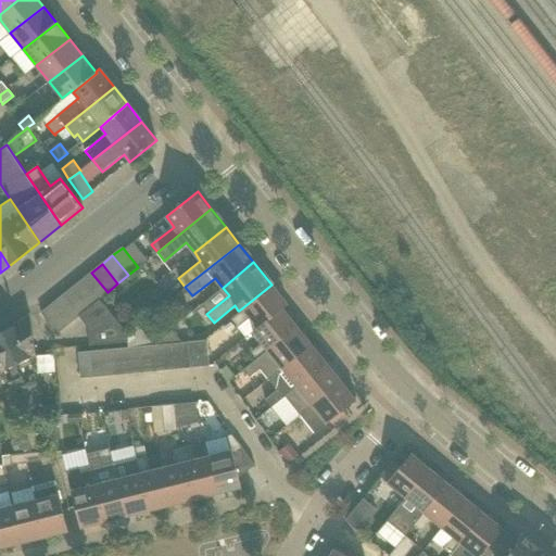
[(98,300),(108,292),(91,273),(81,280),(98,300)]
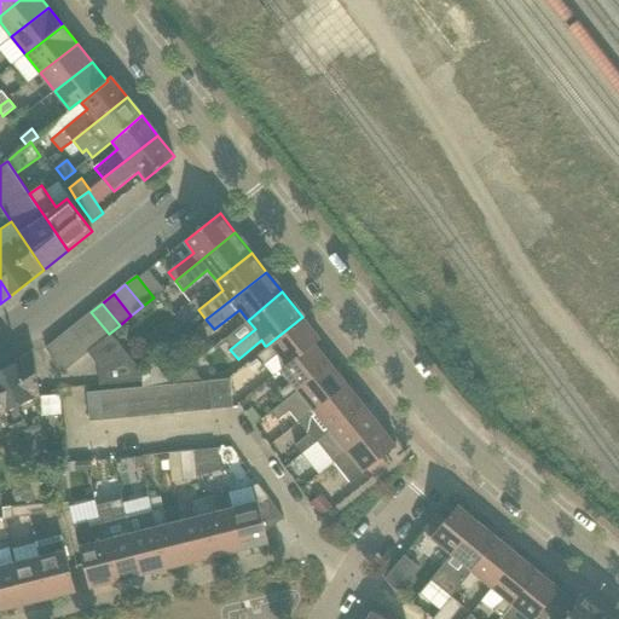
[(91,312),(79,322),(97,343),(109,334),(91,312)]
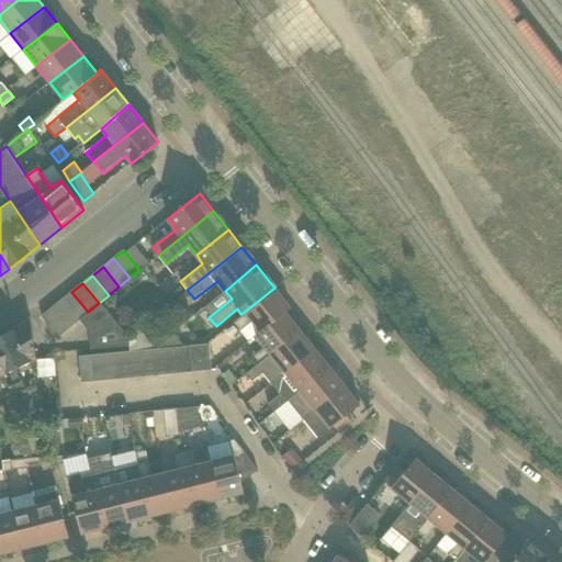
[(287,313),(291,308),(274,288),(242,314),(240,314),(236,317),(237,319),(234,323),(249,341),(256,336),(285,312),(287,313)]
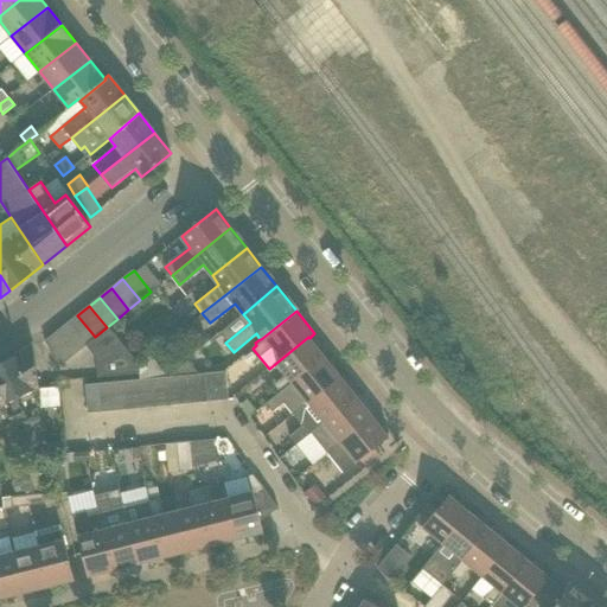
[(84,346),(85,346),(95,337),(77,315),(66,324),(84,346)]
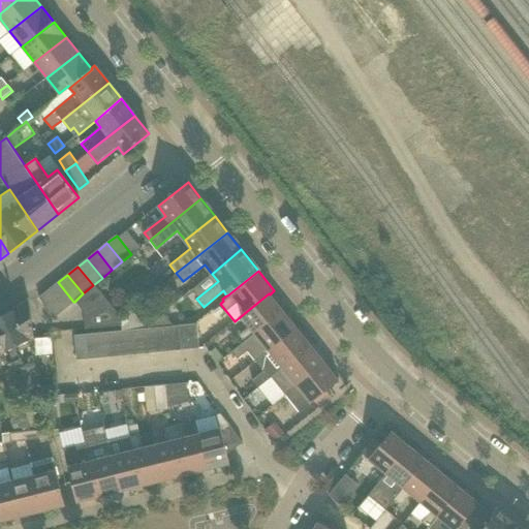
[(58,282),(49,290),(64,310),(73,302),(58,282)]
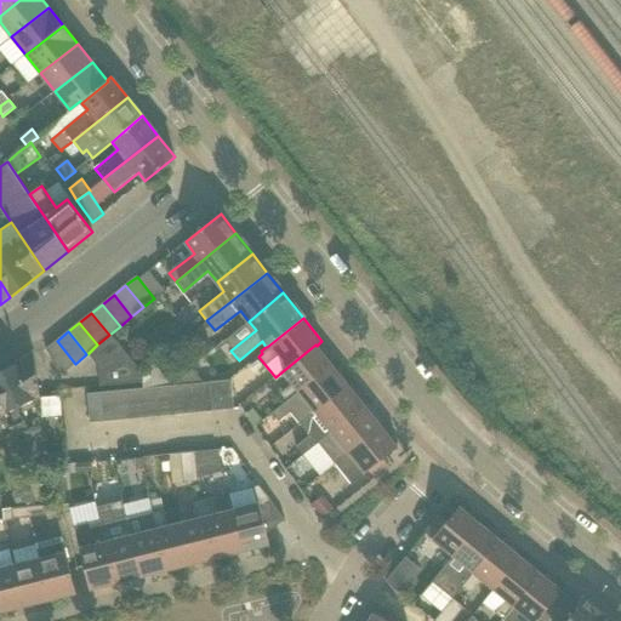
[(97,366),(98,371),(100,382),(109,375),(104,369),(125,353),(109,335),(97,345),(87,354),(97,366)]
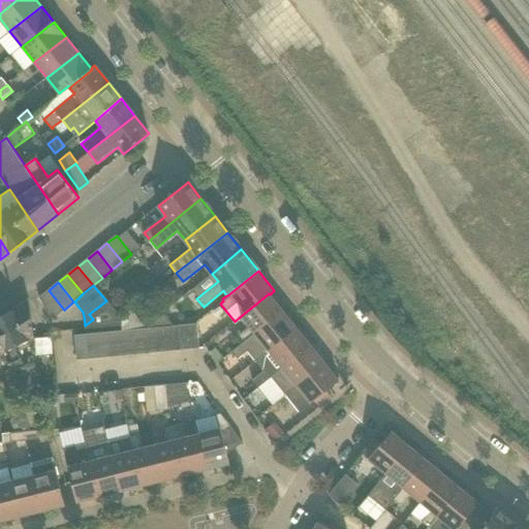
[(49,290),(39,298),(38,299),(44,309),(51,316),(55,318),(64,310),(49,290)]
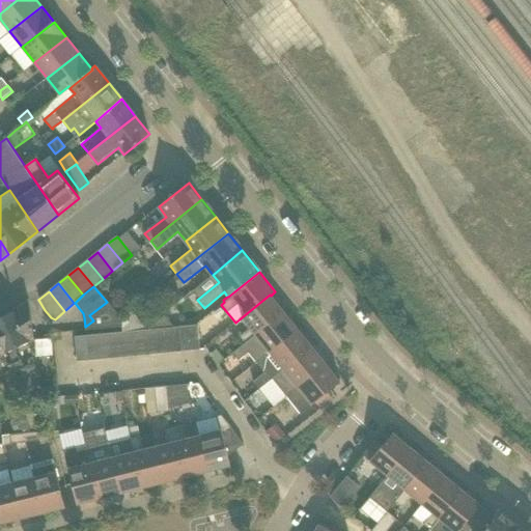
[(244,344),(284,312),(271,296),(270,295),(242,317),(250,328),(239,337),(244,344)]
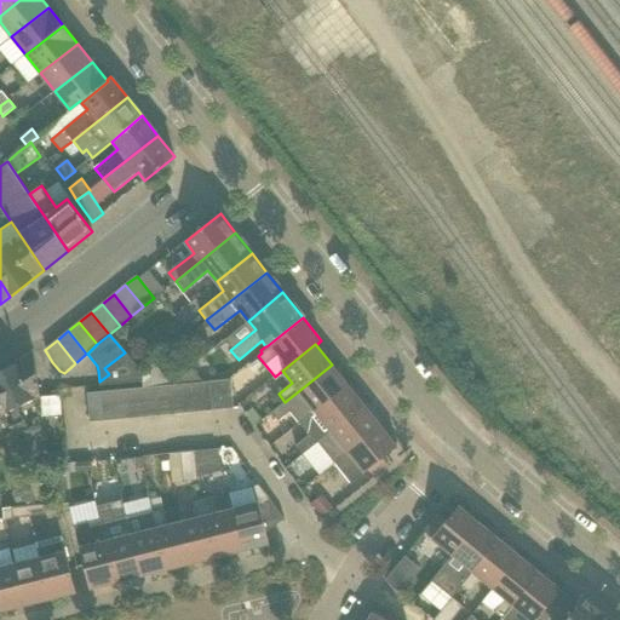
[(41,395),(34,351),(16,363),(0,371),(0,400),(5,412),(4,412),(13,436),(27,429),(17,406),(41,395)]
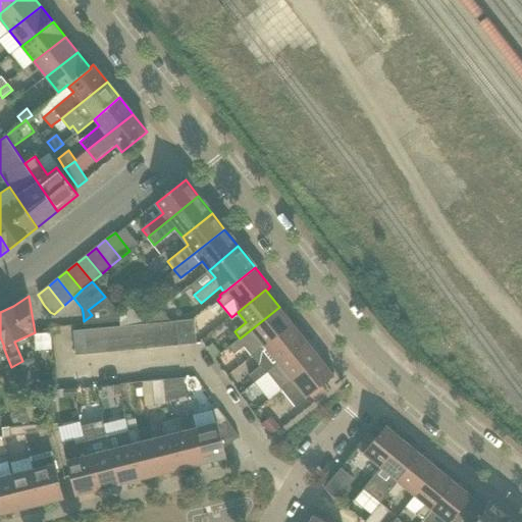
[(84,325),(117,321),(116,314),(118,312),(105,297),(88,310),(92,315),(84,321),(84,325)]
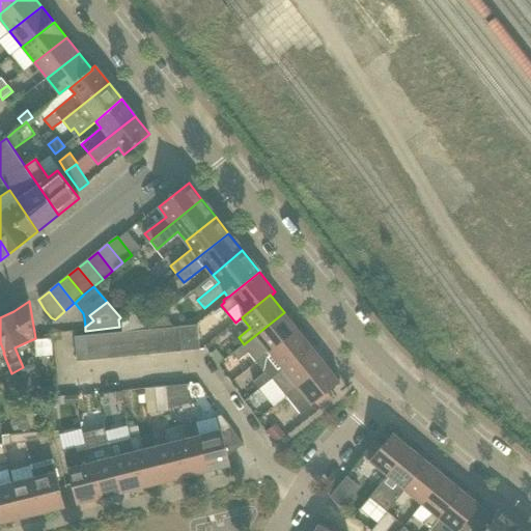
[(215,313),(219,318),(225,313),(221,308),(215,313)]
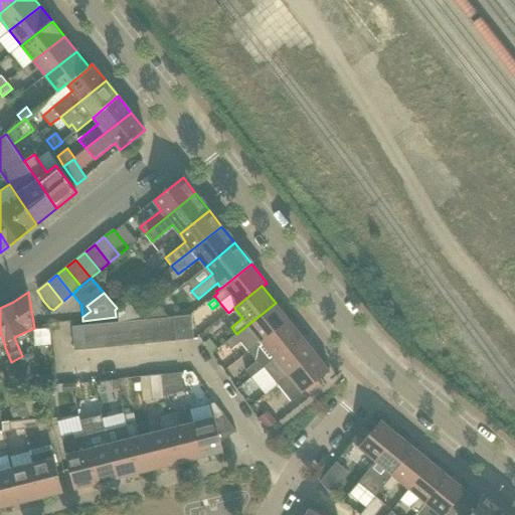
[(115,310),(116,317),(119,316),(120,322),(129,321),(141,320),(143,320),(128,301),(118,310),(117,308),(115,310)]
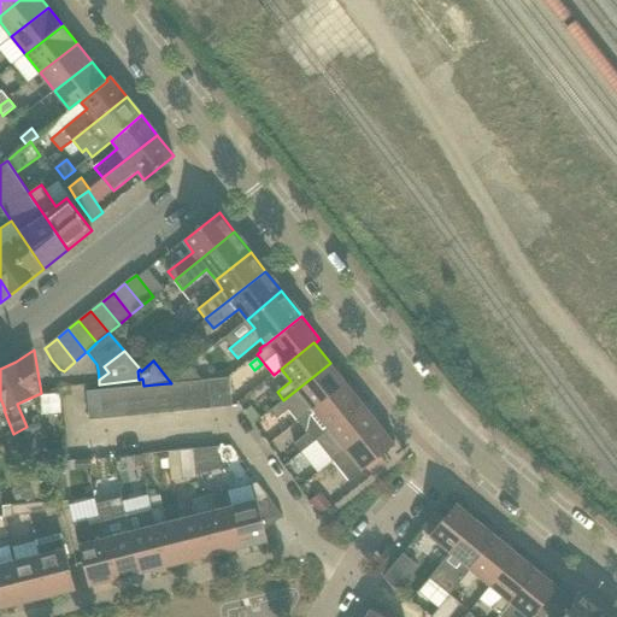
[(346,383),(330,363),(283,400),(271,410),(277,418),(291,409),(300,421),(346,383)]
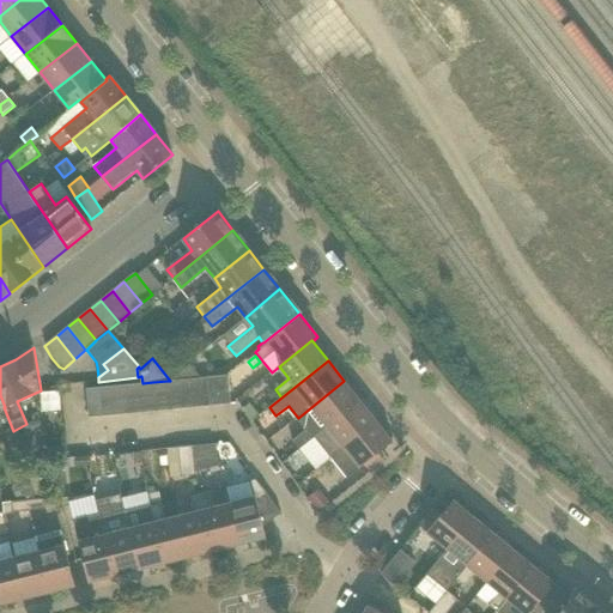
[(194,378),(201,377),(189,363),(175,374),(176,380),(181,380),(194,378)]
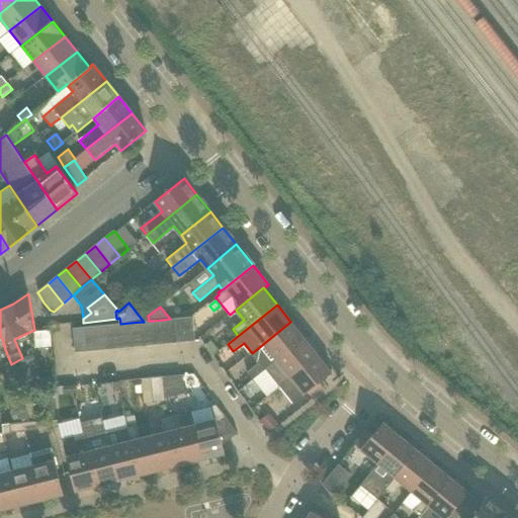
[(178,343),(195,341),(193,317),(175,319),(178,343)]
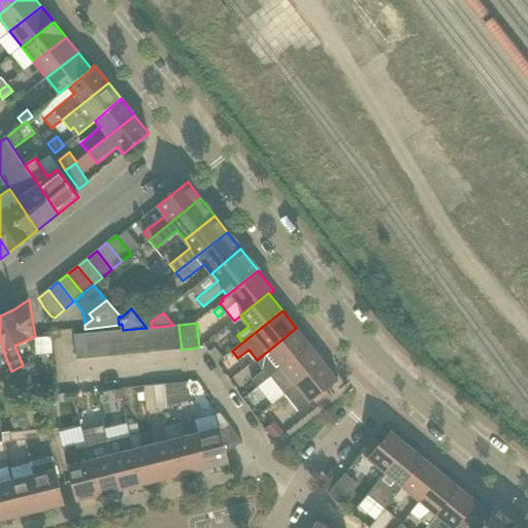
[(173,325),(167,326),(170,351),(182,350),(178,325),(173,325)]
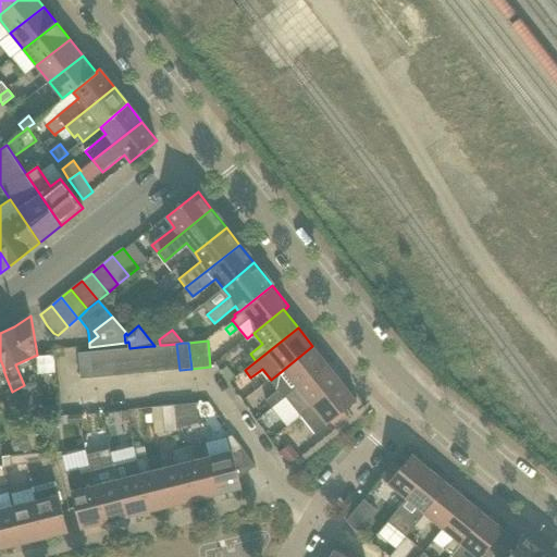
[(176,344),(164,345),(166,371),(180,370),(176,344)]
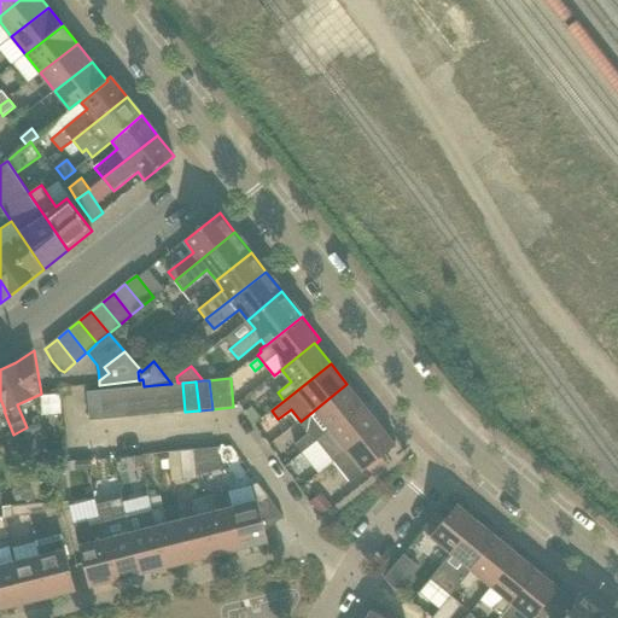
[(178,383),(172,384),(169,384),(172,413),(185,412),(182,383),(178,383)]
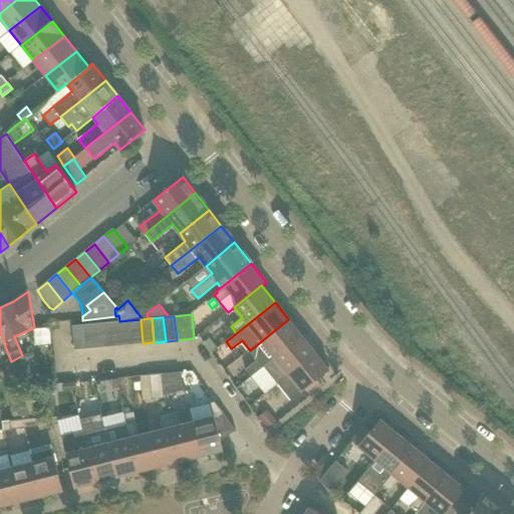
[(129,320),(132,344),(143,343),(141,319),(129,320)]
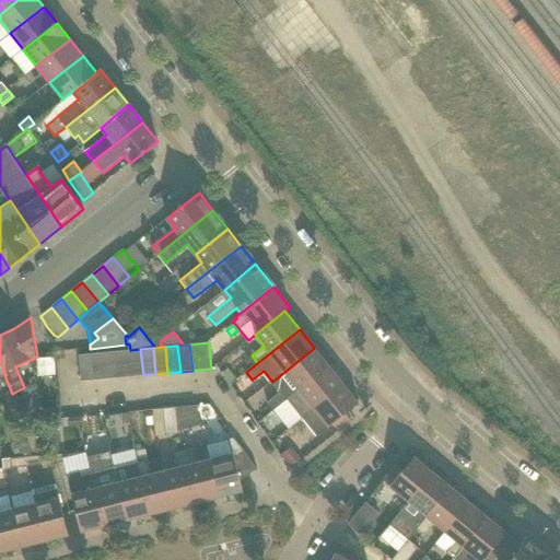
[(287,399),(329,366),(314,348),(272,382),(281,393),(268,403),(273,410),(287,399)]
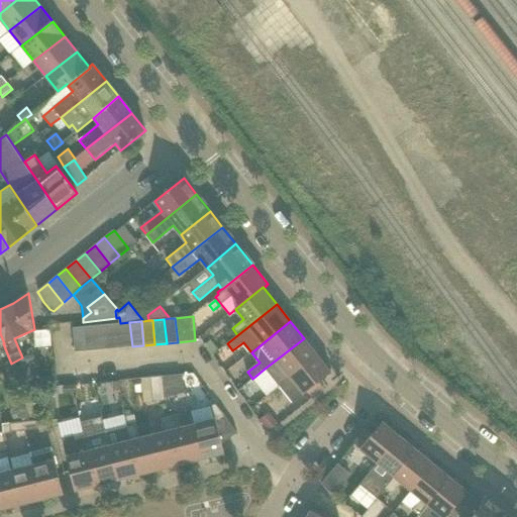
[(120,347),(132,346),(129,322),(120,323),(118,323),(120,347)]
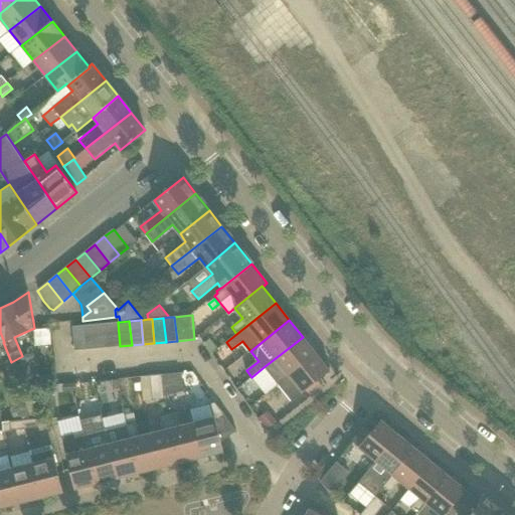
[(118,322),(107,323),(109,347),(120,346),(118,322)]
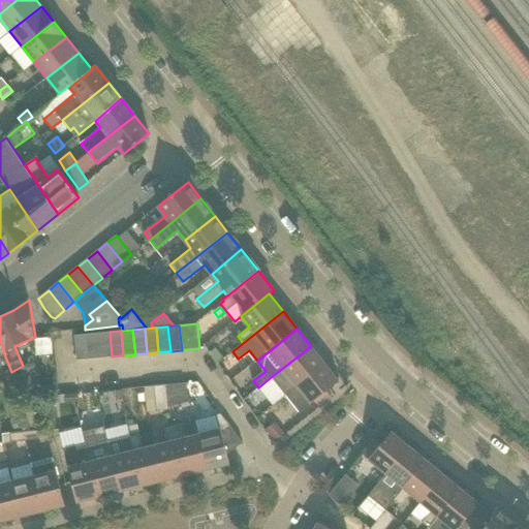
[(110,332),(98,333),(100,358),(112,356),(110,332)]
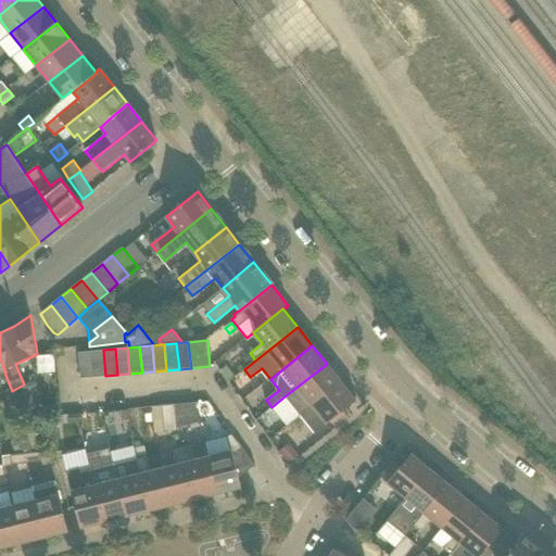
[(105,376),(103,350),(90,351),(93,377),(105,376)]
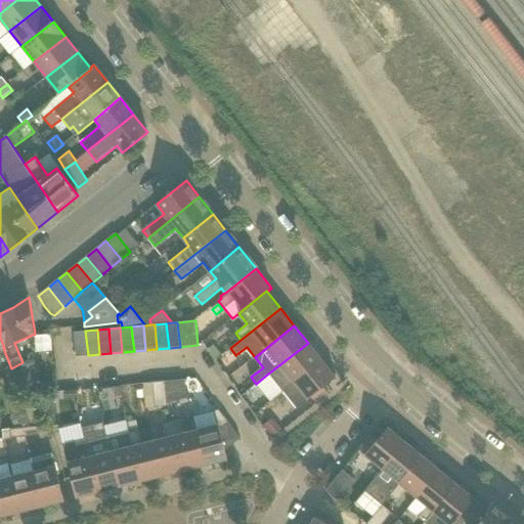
[(85,331),(74,332),(76,356),(88,355),(85,331)]
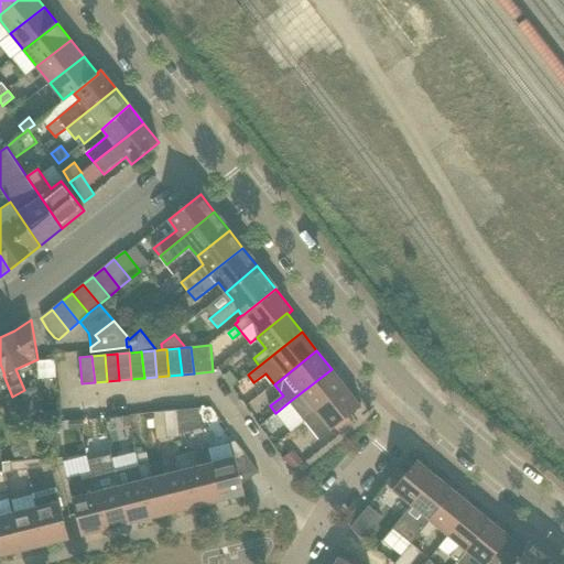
[(295,410),(307,400),(316,411),(346,388),(332,369),(289,402),(295,410)]
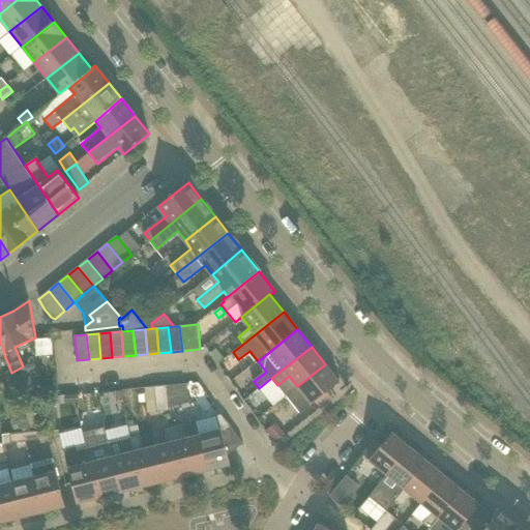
[(327,391),(340,382),(325,364),(297,386),(287,395),(301,413),(315,402),(320,408),(332,398),(327,391)]
